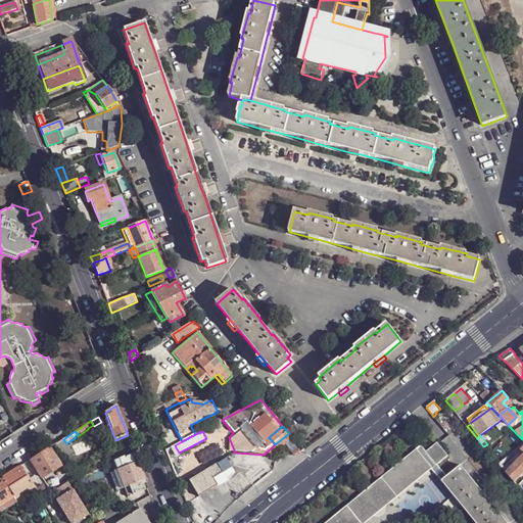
[(64,458),(72,454),(66,443),(63,439),(56,443),(64,458)]
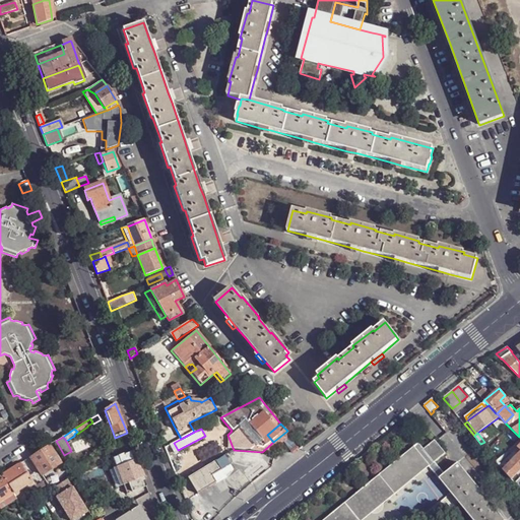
[(434,440),(421,450),(433,463),(434,462),(445,453),(434,440)]
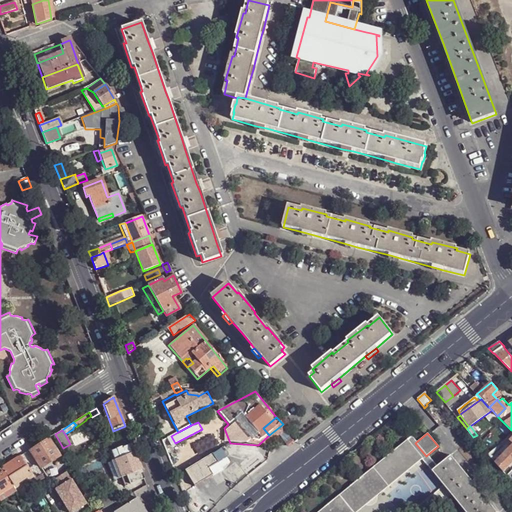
[(427,455),(426,456),(415,443),(410,436),(406,440),(422,459),(421,460),(431,472),(437,467),(427,455)]
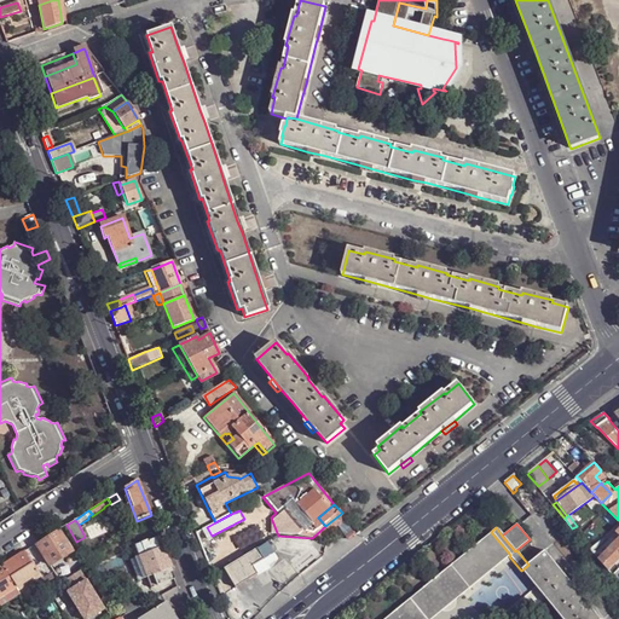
[(40,549),(50,566),(71,551),(58,530),(51,534),(36,544),(40,549)]
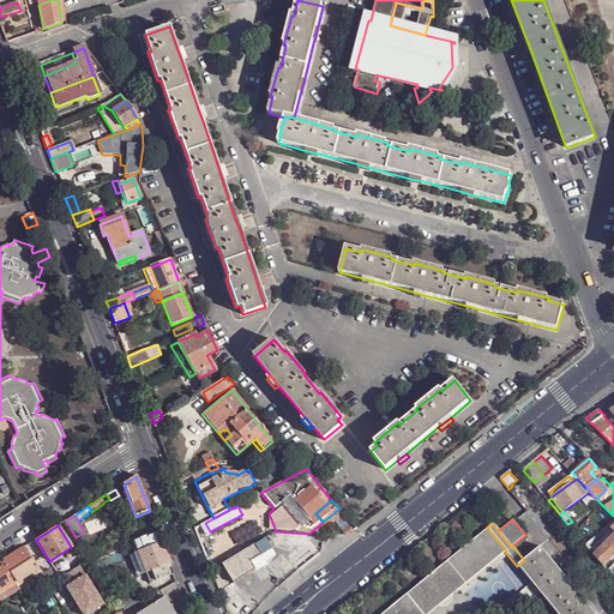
[(613,525),(590,551),(594,555),(611,539),(613,534),(613,525)]
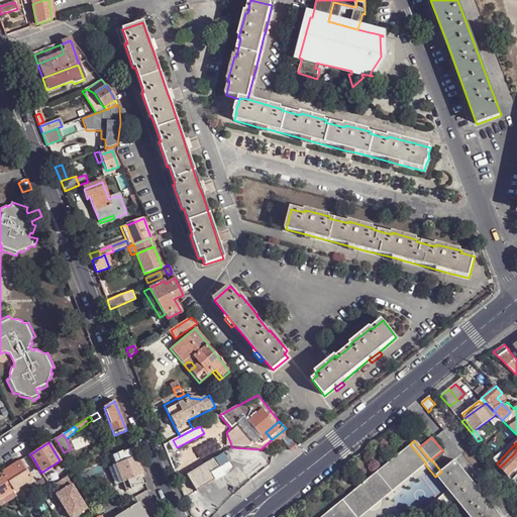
[(426,463),(410,444),(321,516),(360,516),(425,464),(426,463)]
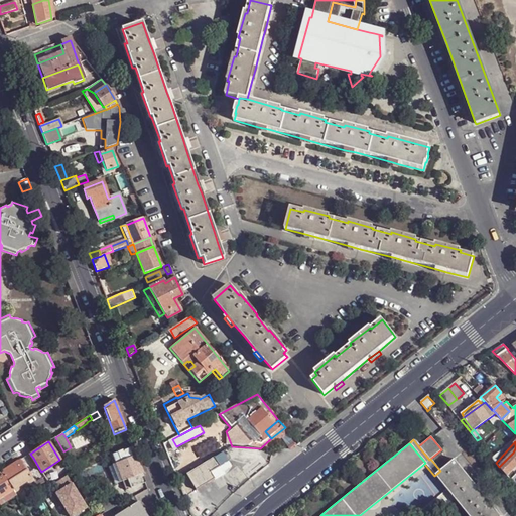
[(112,455),(115,464),(136,457),(133,448),(123,452),(122,450),(112,455)]
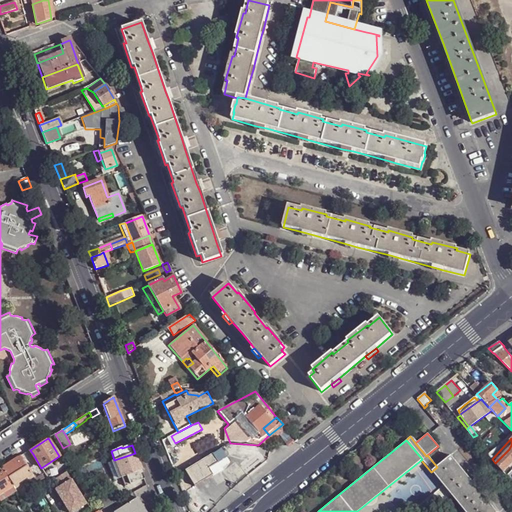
[(220,449),(212,454),(184,471),(194,487),(211,476),(212,477),(222,470),(221,467),(229,463),(226,458),(220,449)]
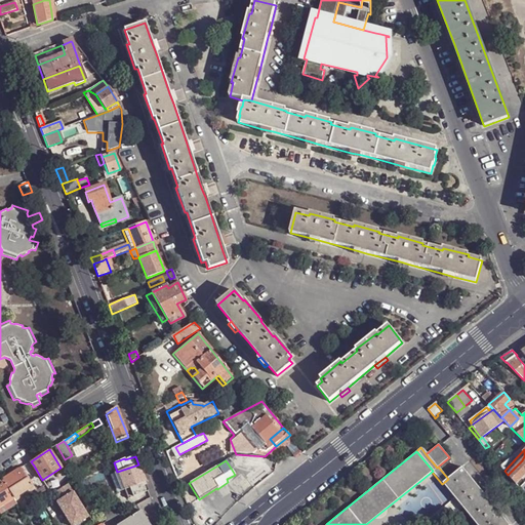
[(524,475),(524,463),(522,460),(508,475),(516,484),(524,475)]
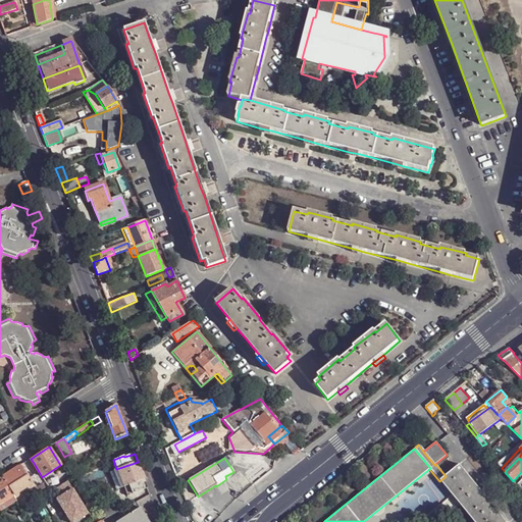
[(116,469),(123,486),(144,479),(138,462),(116,469)]
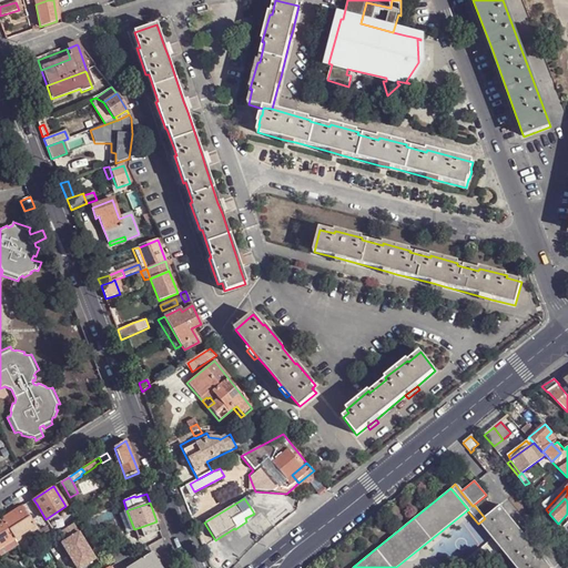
[(485,518),(478,524),(490,538),(514,567),(549,567),(499,506),(485,518)]
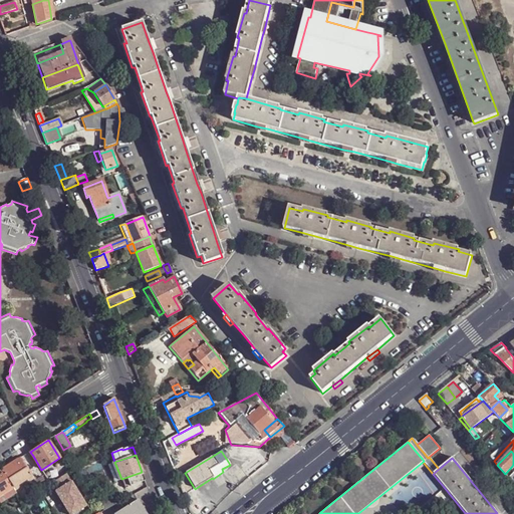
[(2,470),(7,479),(24,469),(18,459),(2,470)]
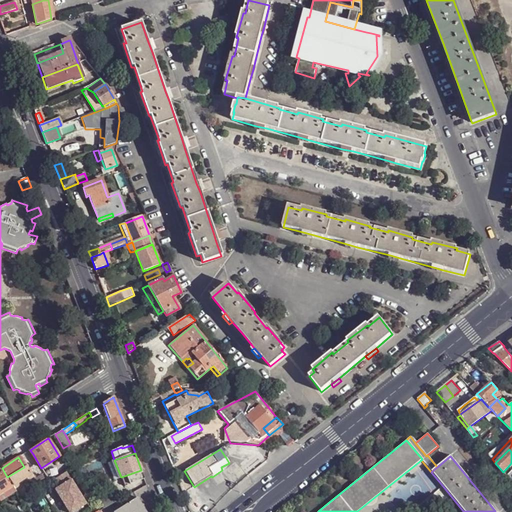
[(108,463),(114,480),(121,477),(114,460),(108,463)]
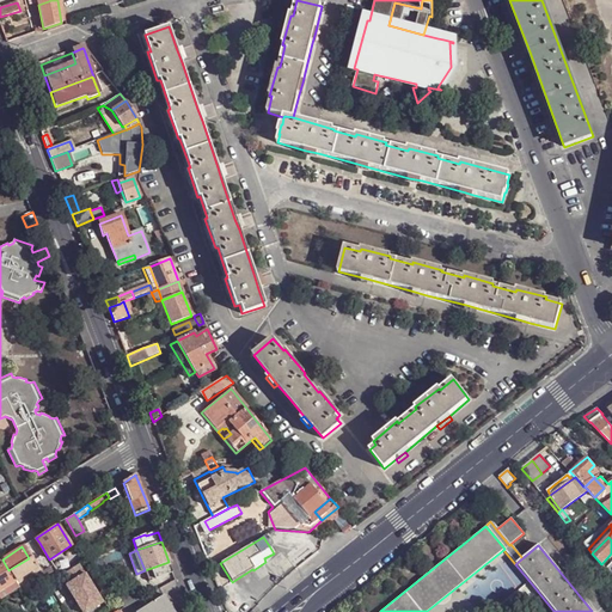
[(10,571),(14,579),(16,581),(38,568),(37,565),(31,556),(29,558),(8,570),(10,571)]
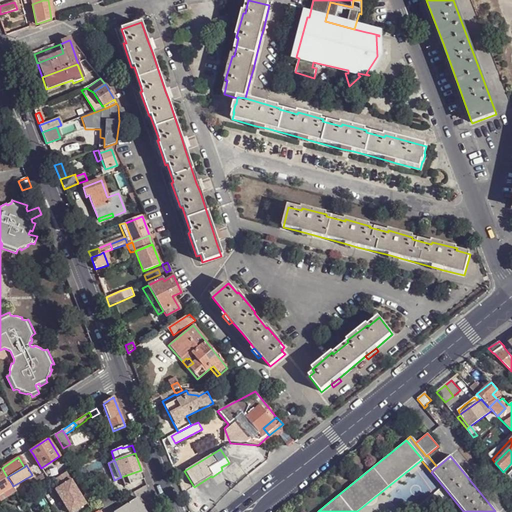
[(0,469),(0,493),(13,486),(12,484),(8,478),(7,477),(2,468),(0,469)]
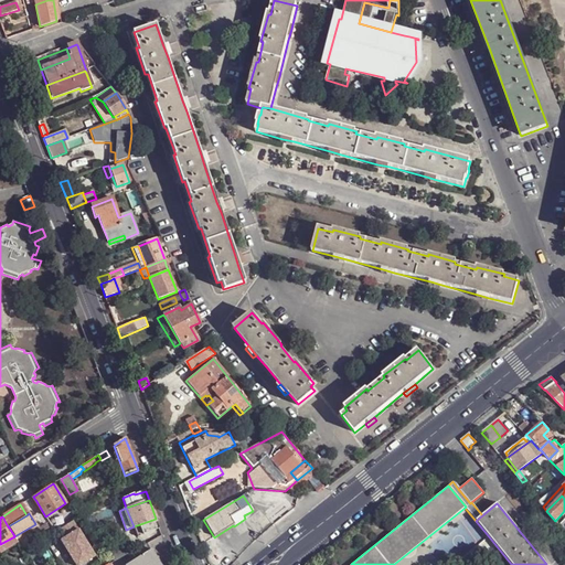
[(134,526),(138,536),(160,528),(156,519),(134,526)]
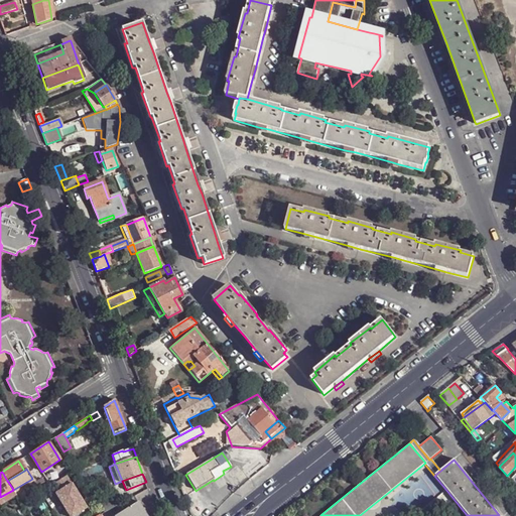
[(32,479),(13,490),(15,493),(29,484),(34,481),(32,479)]
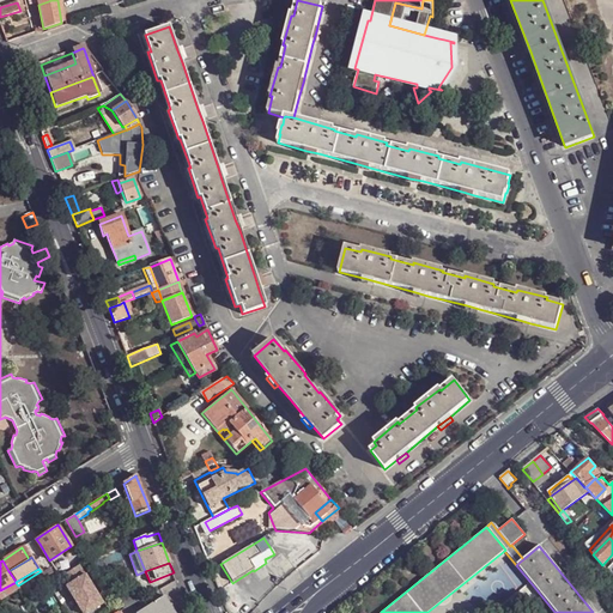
[(83,570),(68,578),(72,583),(67,587),(83,612),(87,612),(103,604),(83,570)]
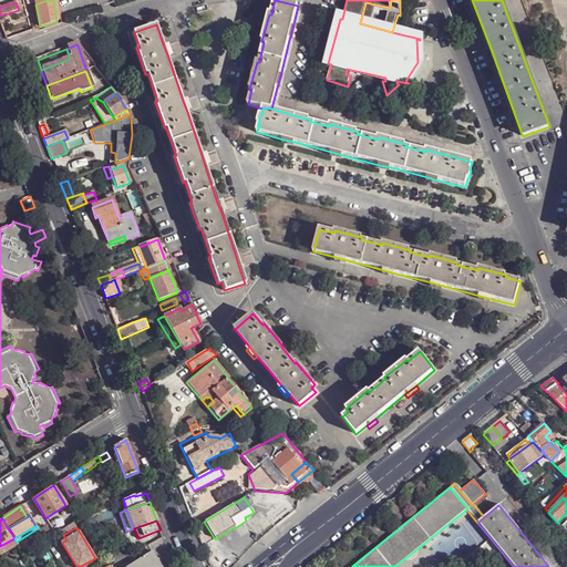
[(38,528),(32,532),(39,542),(43,538),(42,536),(39,532),(38,528)]
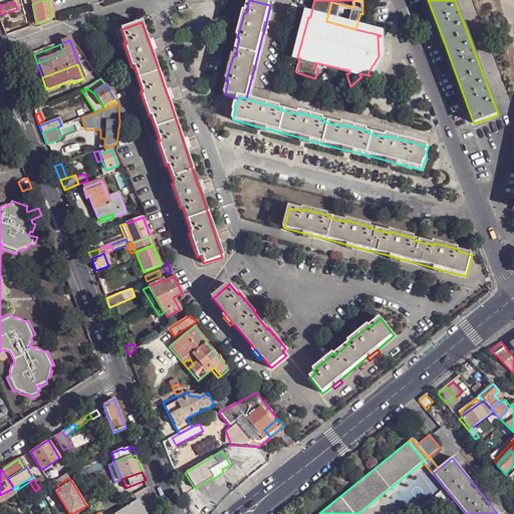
[(13,488),(0,495),(0,503),(16,493),(15,491),(13,488)]
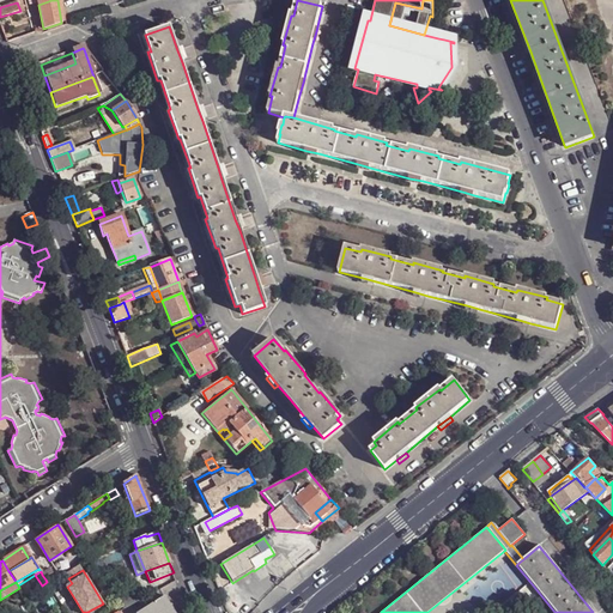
[(125,610),(143,599),(138,589),(120,600),(125,610)]
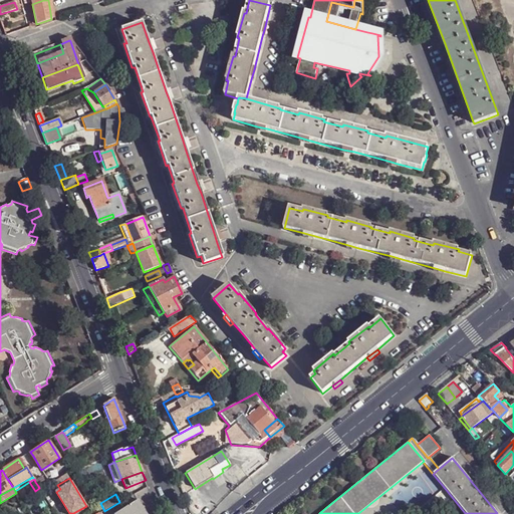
[(147,513),(138,500),(115,513),(147,513)]
